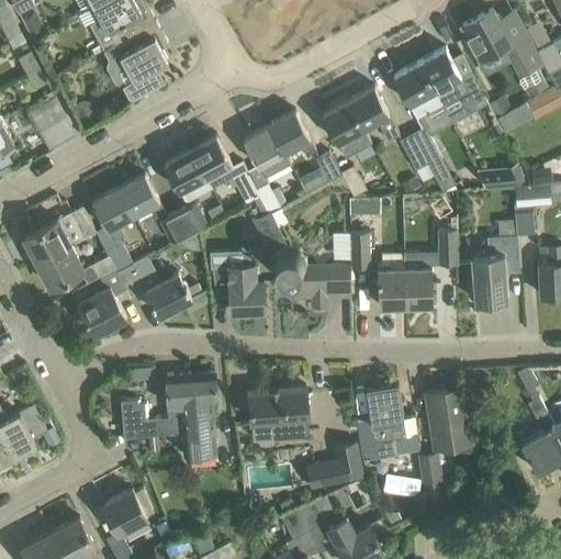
[(31,0),(17,0),(11,2),(19,15),(35,7),(31,0)]
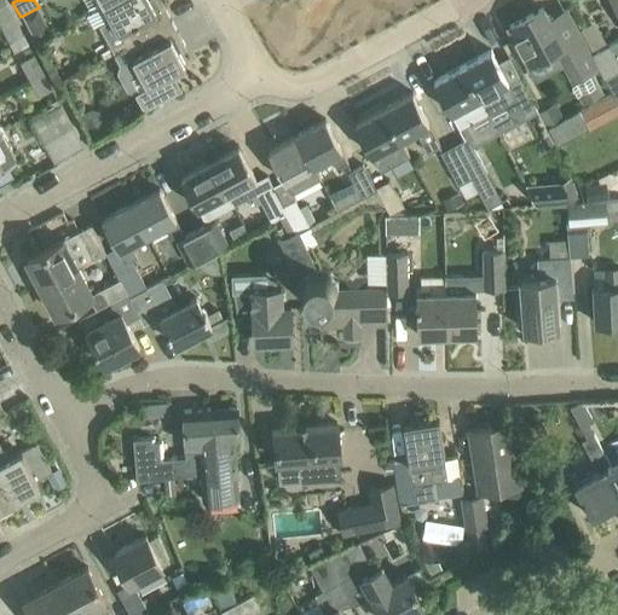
[(149,0),(148,1),(146,0),(116,0),(103,7),(99,10),(107,23),(98,28),(110,50),(100,54),(103,61),(111,56),(171,23),(157,0),(149,0)]
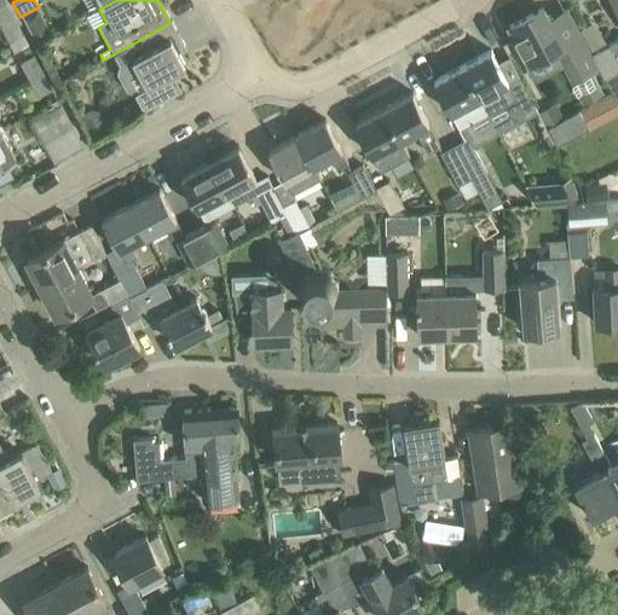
[(617,41),(595,54),(607,76),(617,70),(617,0),(611,0),(614,5),(613,5),(617,13),(617,41)]
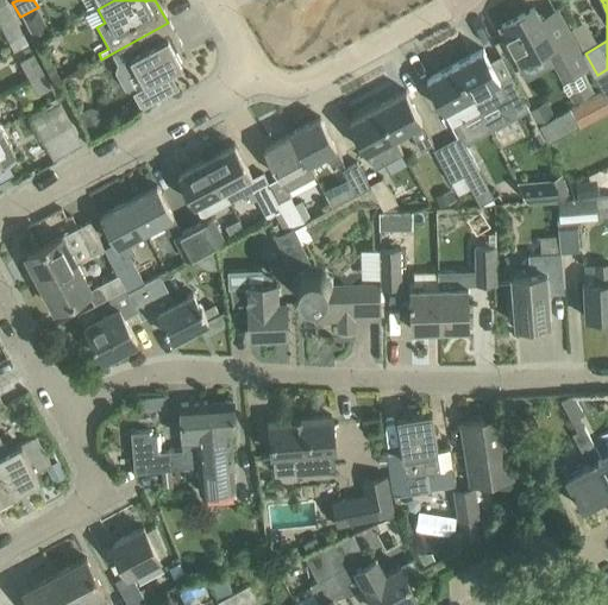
[(0,25),(13,19),(5,4),(0,6),(0,25)]
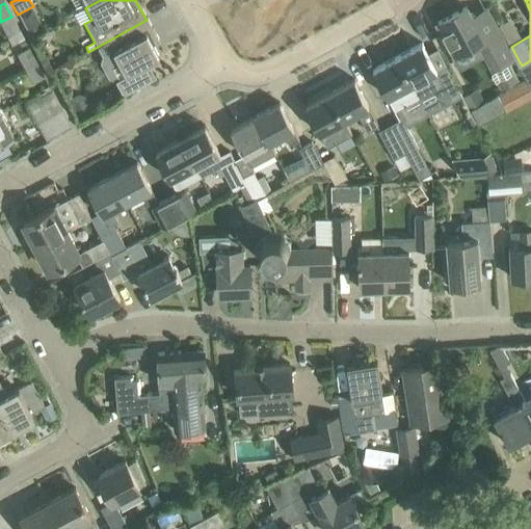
[(466,9),(437,25),(454,55),(477,44),(484,56),(480,59),(493,82),(482,88),(488,100),(520,82),(510,67),(513,64),(494,28),(479,36),(471,21),(466,9)]
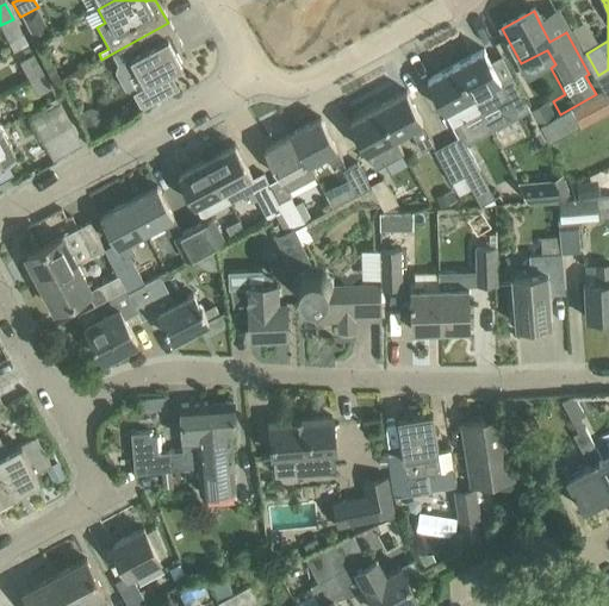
[(36,12),(22,19),(35,43),(49,36),(36,12)]
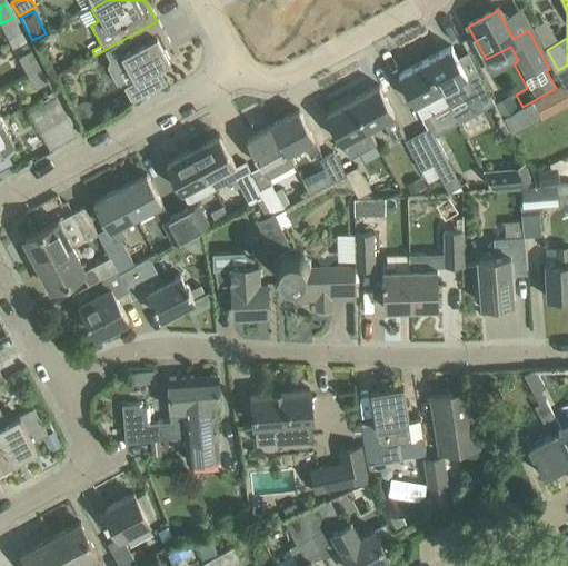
[(12,18),(0,23),(0,27),(8,42),(21,36),(12,18)]
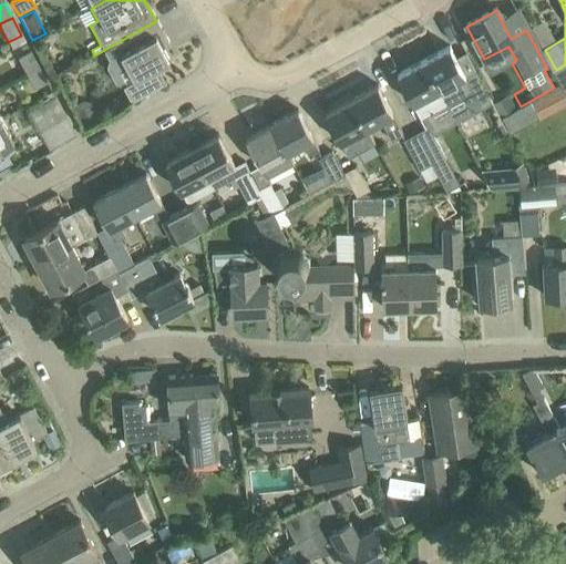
[(156,21),(102,51),(109,62),(106,69),(114,84),(123,88),(131,102),(164,84),(156,71),(170,63),(163,50),(170,47),(156,21)]
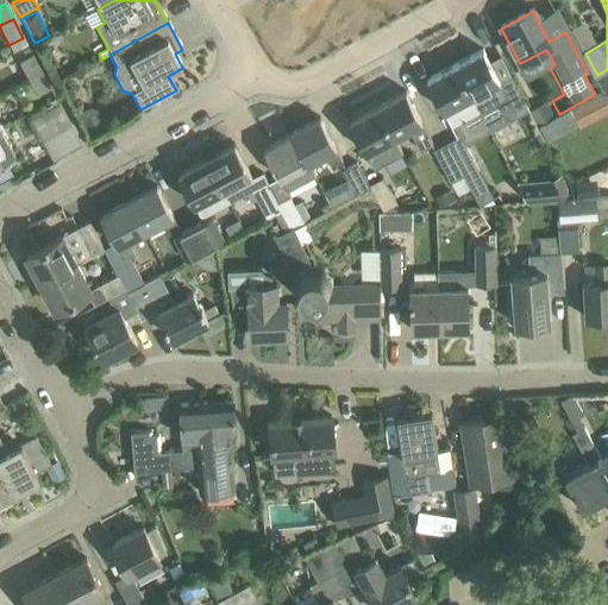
[(482,51),(453,68),(478,115),(508,99),(482,51)]
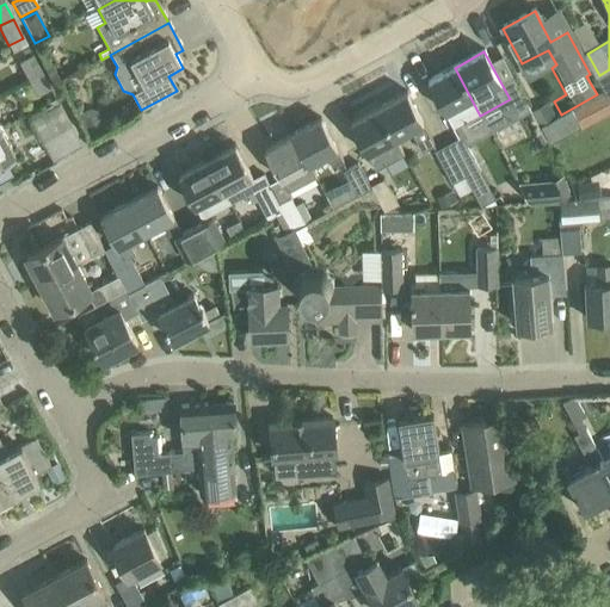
[(34,57),(20,66),(28,80),(42,73),(34,57)]
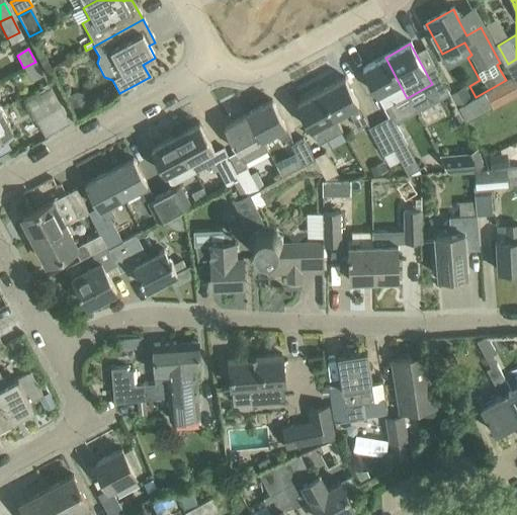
[(385,58),(362,70),(383,110),(407,98),(385,58)]
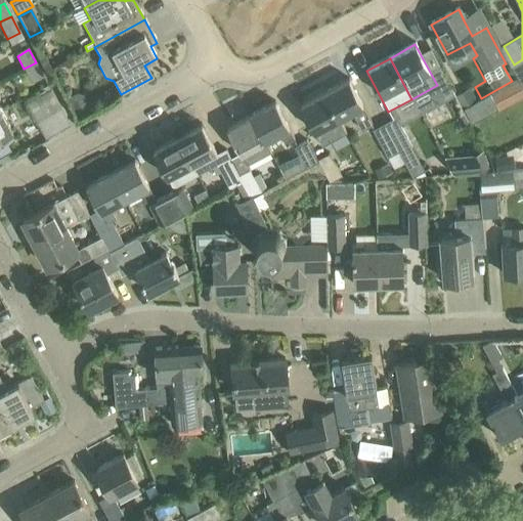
[(522,59),(514,64),(522,82),(522,59)]
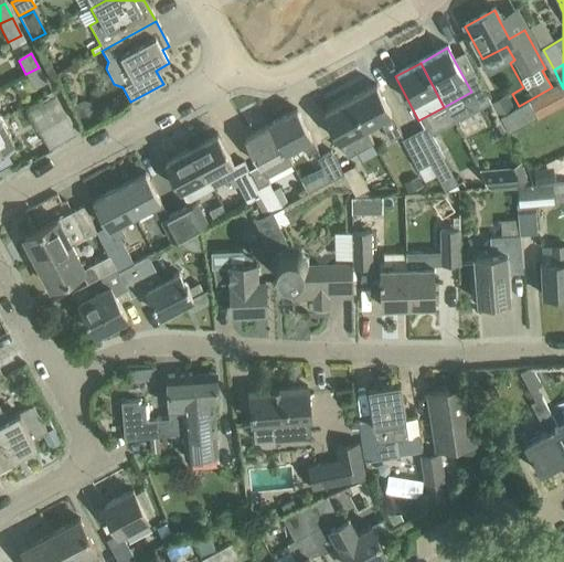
[(39,67),(25,74),(35,92),(49,85),(39,67)]
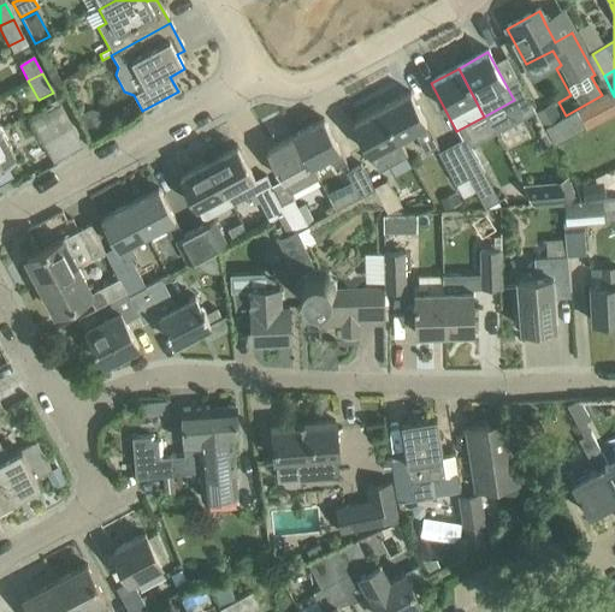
[(409,94),(380,110),(397,141),(413,132),(425,154),(438,147),(409,94)]
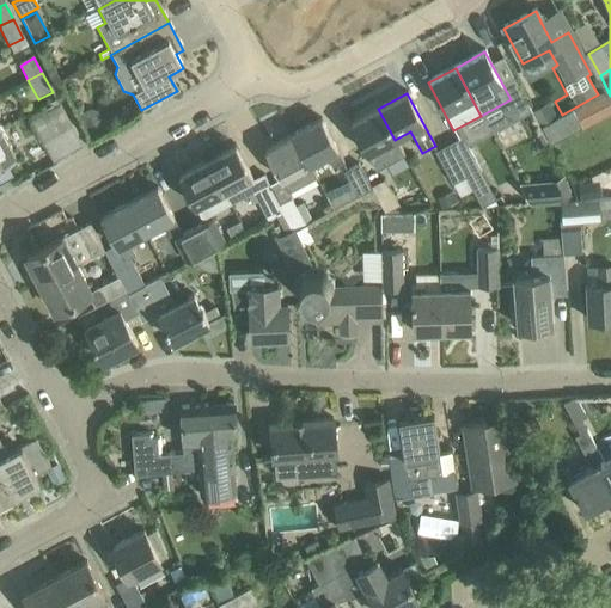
[(32,121),(54,161),(81,147),(59,106),(32,121)]
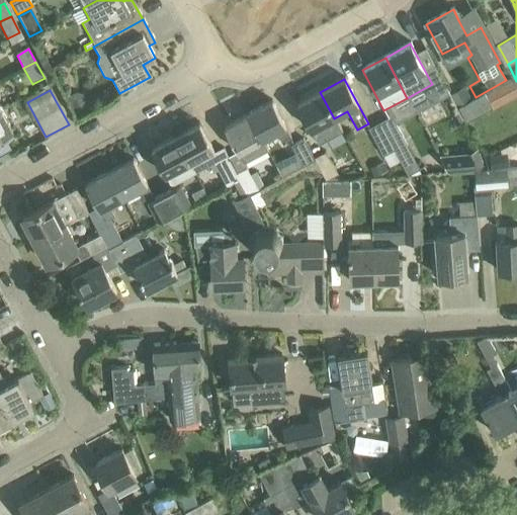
[(320,92),(296,105),(318,145),(341,133),(334,118),(320,92)]
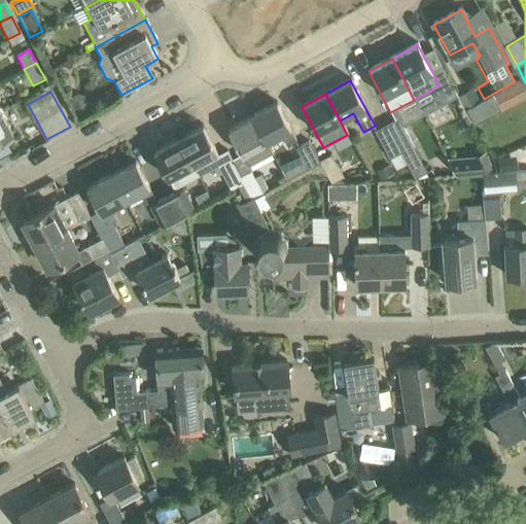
[(77,96),(68,100),(77,119),(92,112),(83,97),(77,96)]
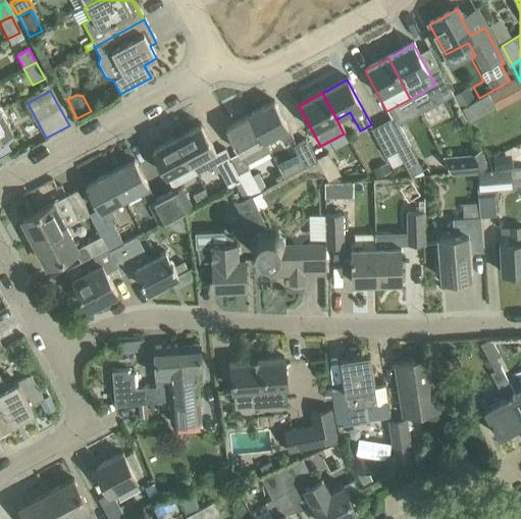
[(488,95),(461,109),(470,124),(497,109),(488,95)]
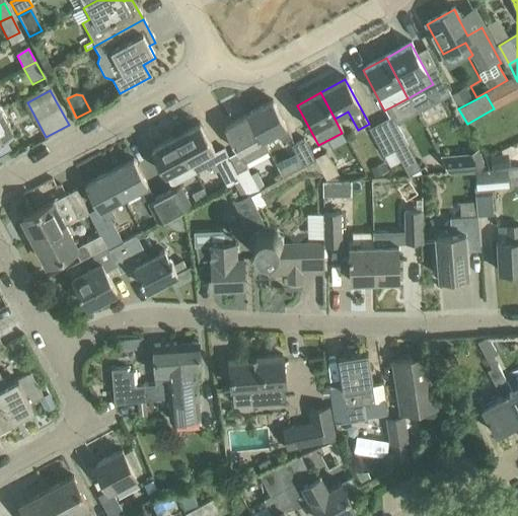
[(272,102),(247,116),(267,152),(269,152),(267,149),(278,144),(279,146),(292,139),(272,102)]
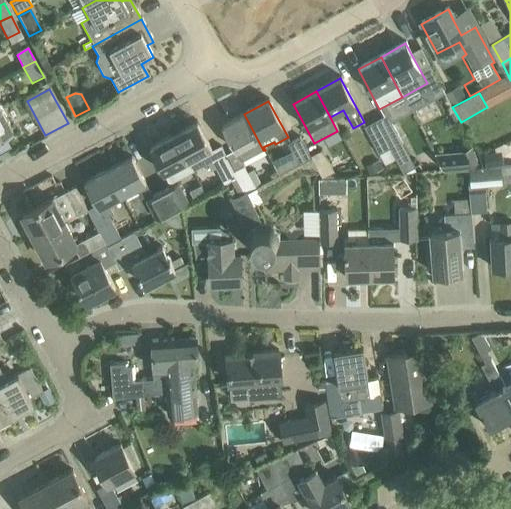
[(1,109),(0,109),(0,138),(13,132),(1,109)]
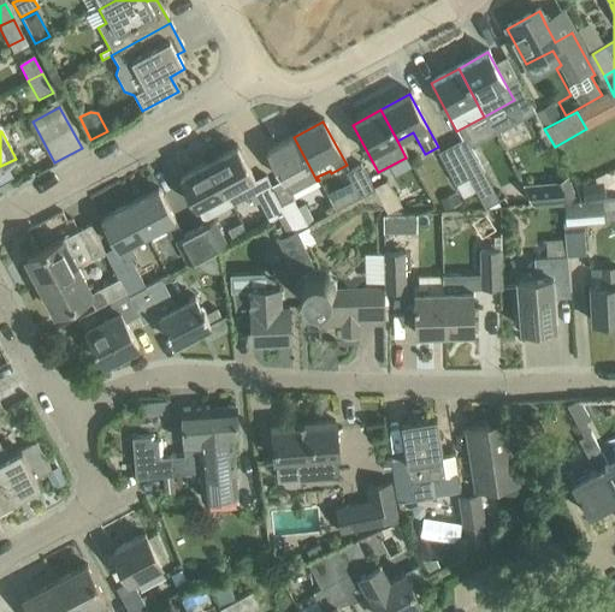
[(318,183),(317,180),(294,137),(266,152),(290,197),(318,183)]
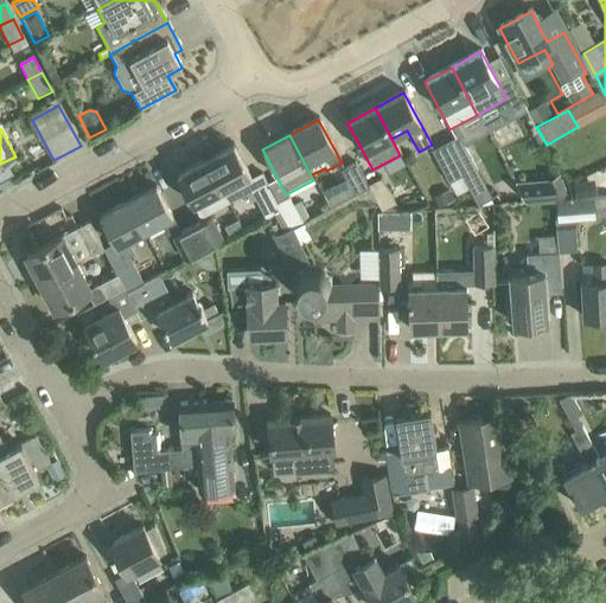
[(459,140),(446,147),(469,190),(477,206),(490,199),(459,140)]
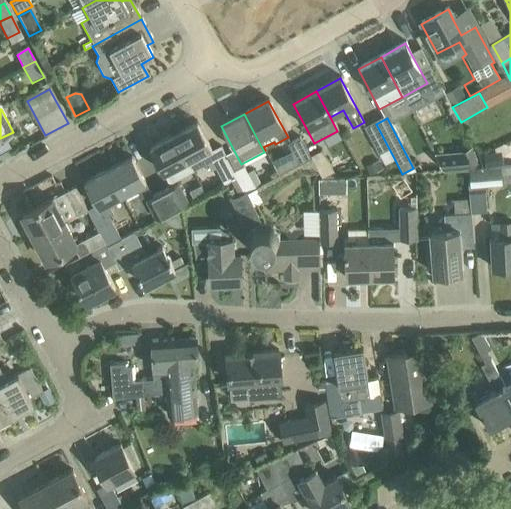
[(197,123),(172,136),(186,161),(200,153),(207,164),(211,162),(216,159),(211,151),(197,123)]
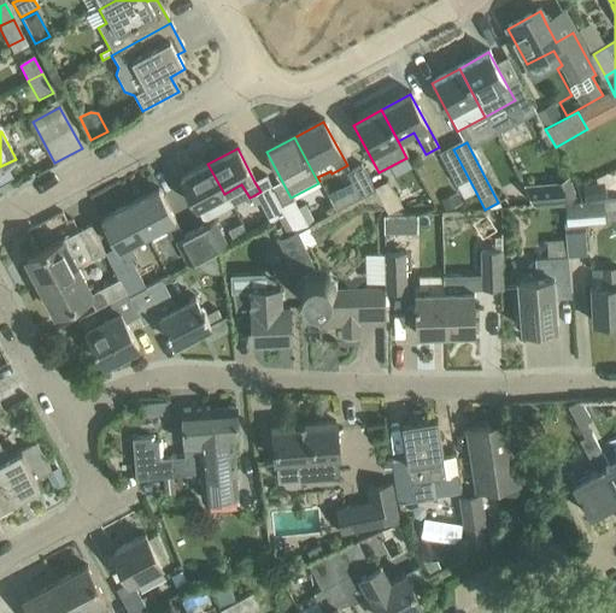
[(453,149),(440,157),(463,200),(476,193),(453,149)]
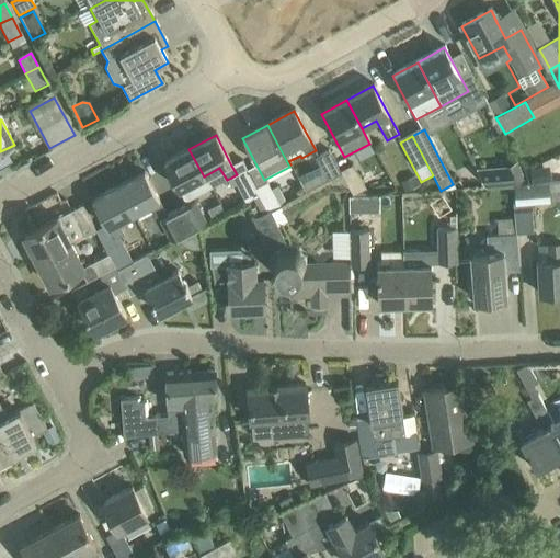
[(189,149),(163,162),(178,191),(179,190),(185,203),(210,189),(204,177),(189,149)]
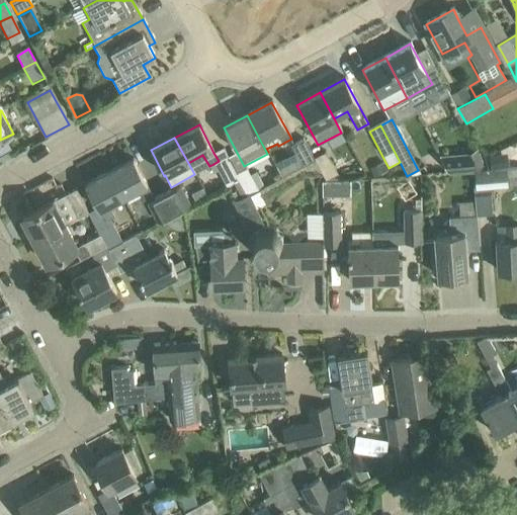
[(300,167),(314,160),(304,140),(290,147),(300,167)]
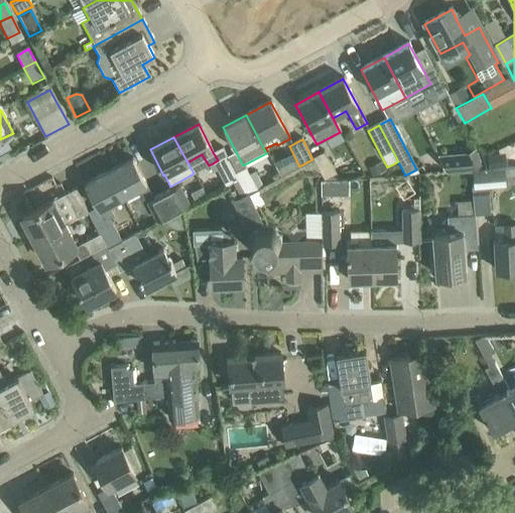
[(213,163),(226,186),(232,182),(237,180),(232,167),(222,147),(213,152),(218,160),(213,163)]
